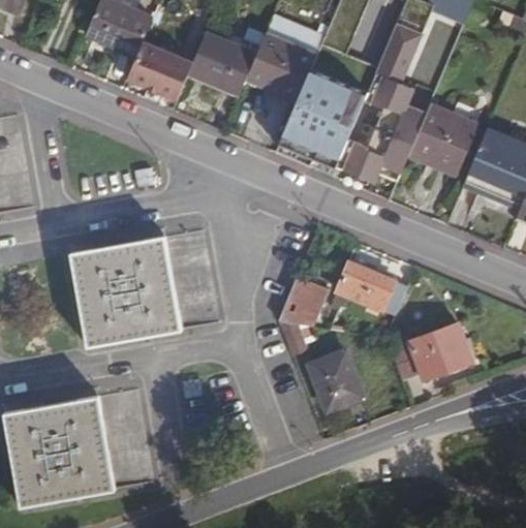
[(0,0),(0,2),(20,11),(25,0),(0,0)]
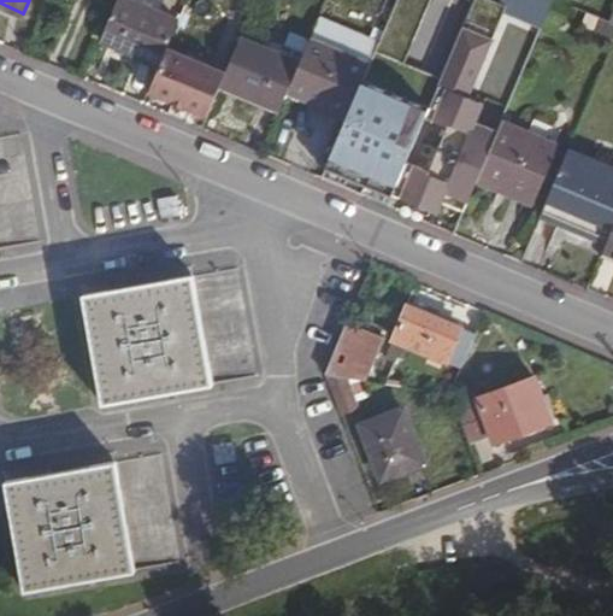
[(115,0),(100,31),(161,57),(165,46),(180,13),(147,0),(115,0)]
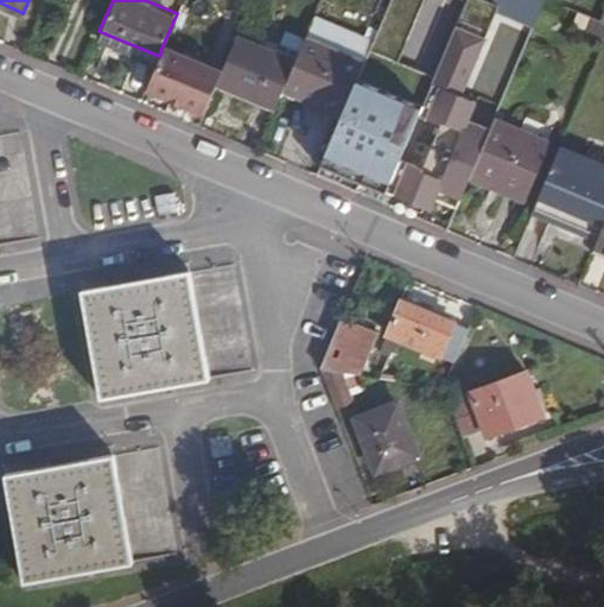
[(388,0),(372,39),(355,78),(420,106),(432,77),(396,62),(421,0),(388,0)]
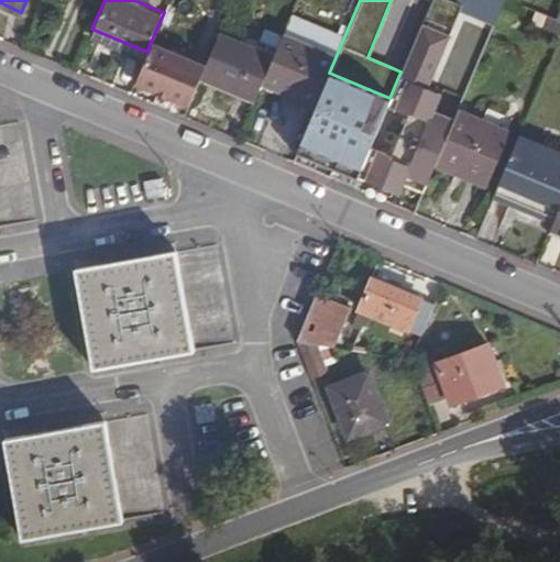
[(344,36),(292,14),(273,59),(264,81),(317,103),(329,73),(344,36)]
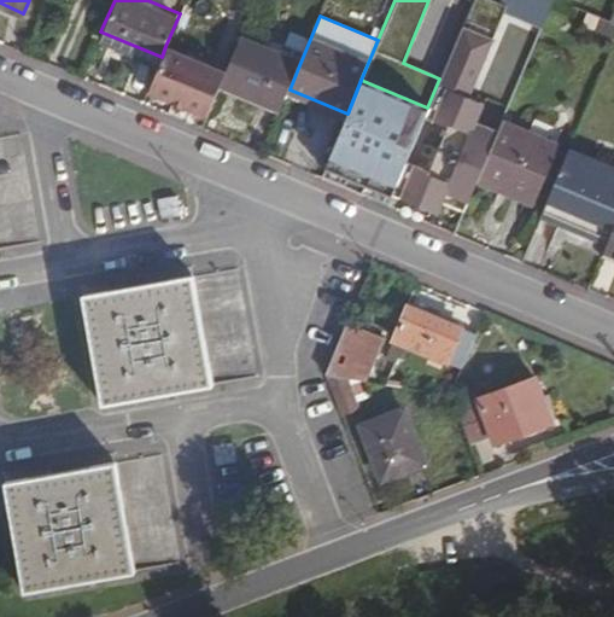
[(491,38),(462,25),(439,79),(427,108),(424,115),(449,124),(428,170),(404,161),(391,192),(437,211),(445,191),(468,201),(478,176),(497,131),(474,121),(481,102),(467,95),(491,38)]
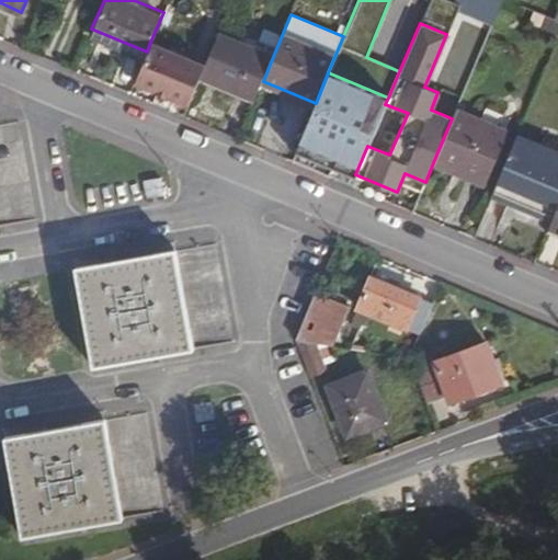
[(197,79),(254,102),(263,81),(272,59),(216,36),(205,64),(197,79)]
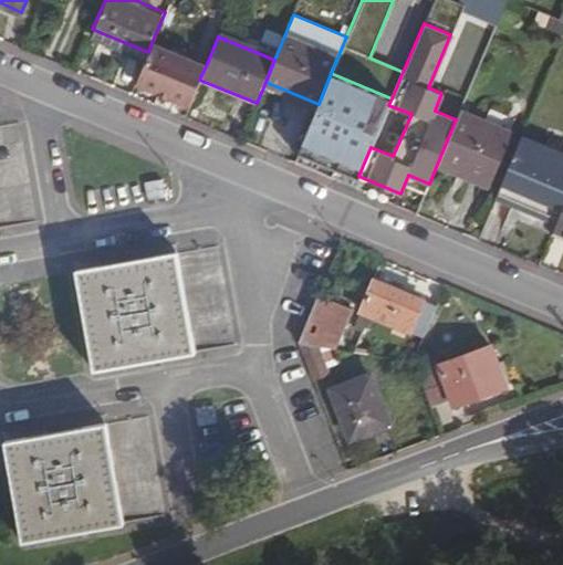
[(207,64),(152,42),(148,52),(135,82),(189,104),(197,85),(199,80),(207,64)]
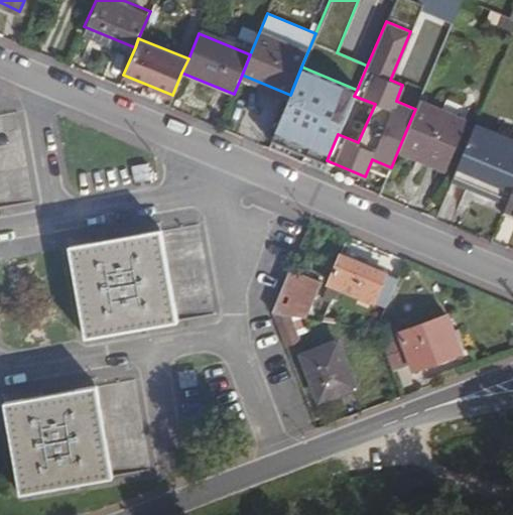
[(357,90),(301,67),(290,95),(272,136),(327,160),(338,134),(354,96),(357,90)]
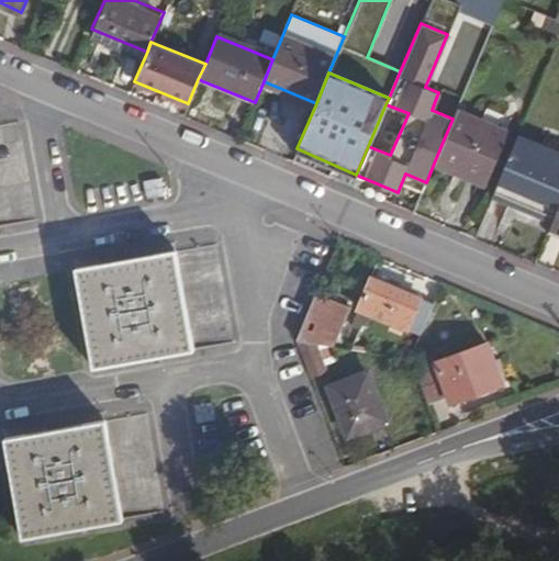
[(196,85),(252,109),(255,102),(198,79),(196,85)]
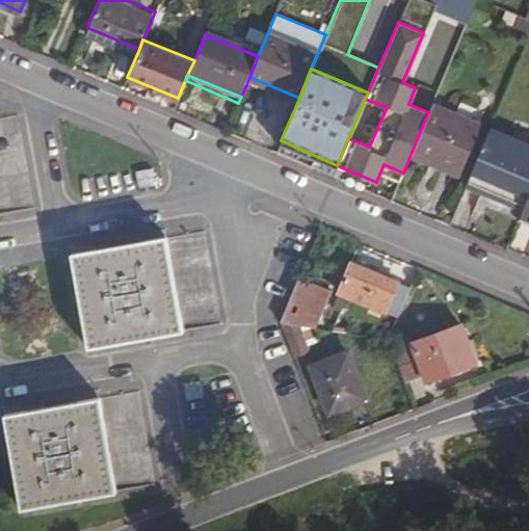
[(474,126),(429,108),(428,112),(412,152),(456,170),(474,126)]
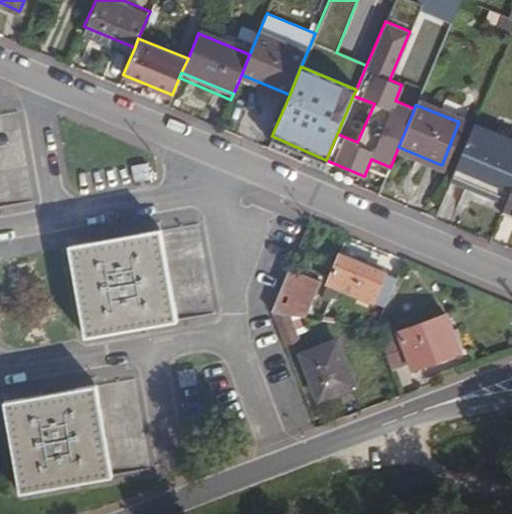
[(511,141),(474,124),(452,174),(508,198),(511,189),(511,141)]
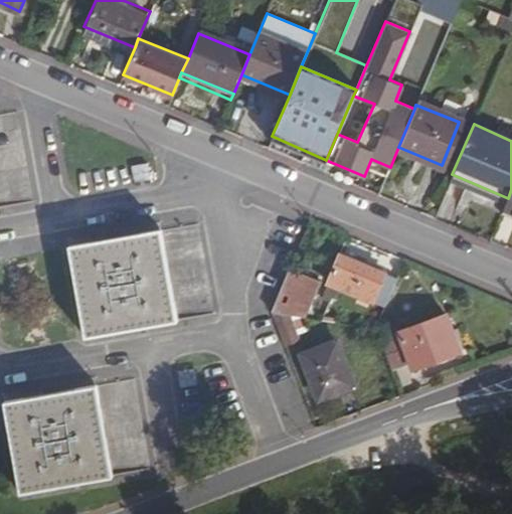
[(454,218),(472,188),(461,181),(442,212),(454,218)]
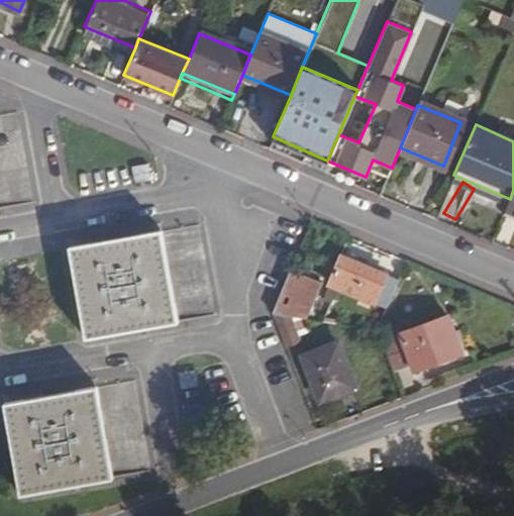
[(178,320),(160,231),(70,247),(87,338),(178,320)]
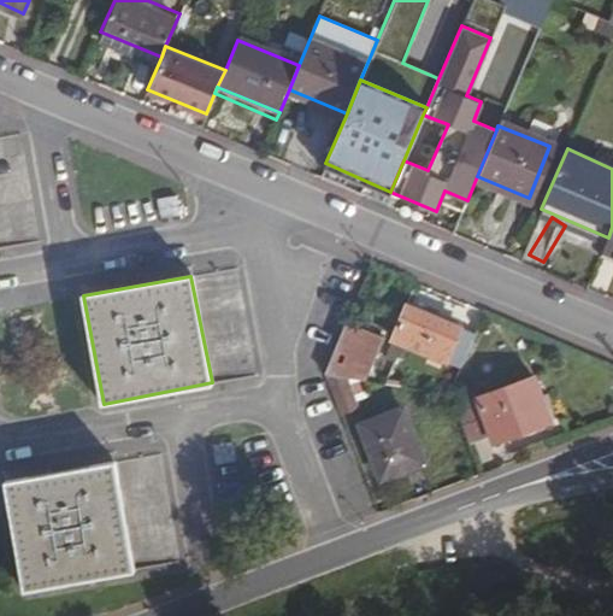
[(461,327),(407,304),(393,339),(447,361),(461,327)]
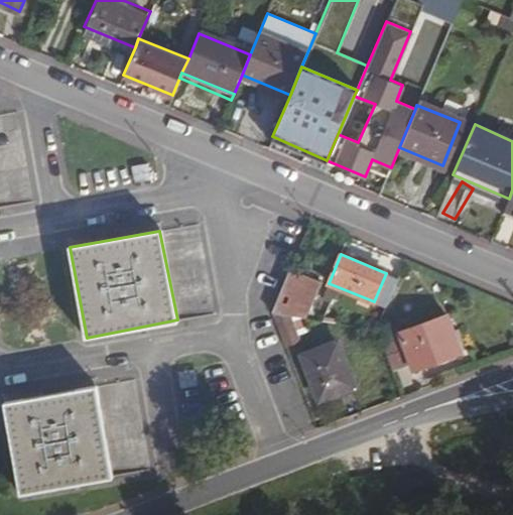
[(318,280),(290,267),(272,309),(304,315),(318,280)]
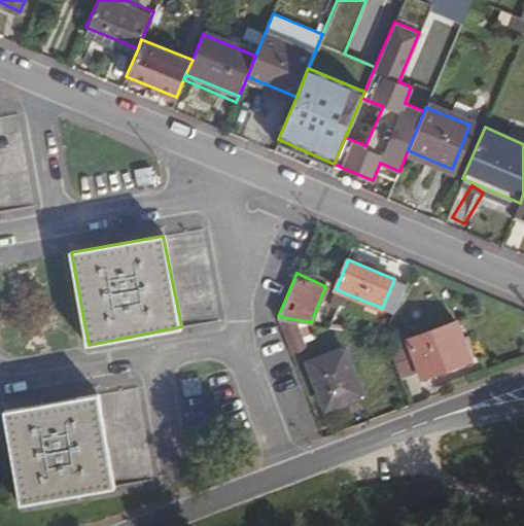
[(423,376),(469,358),(456,320),(410,336),(423,376)]
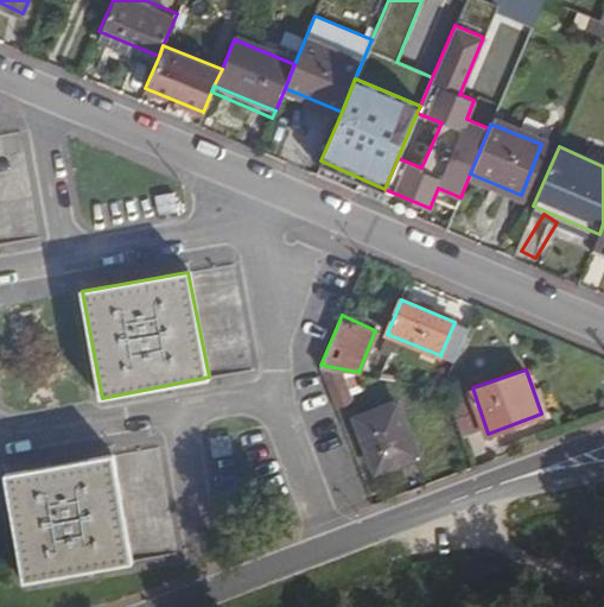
[(455,389),(461,373),(452,371),(446,385),(455,389)]
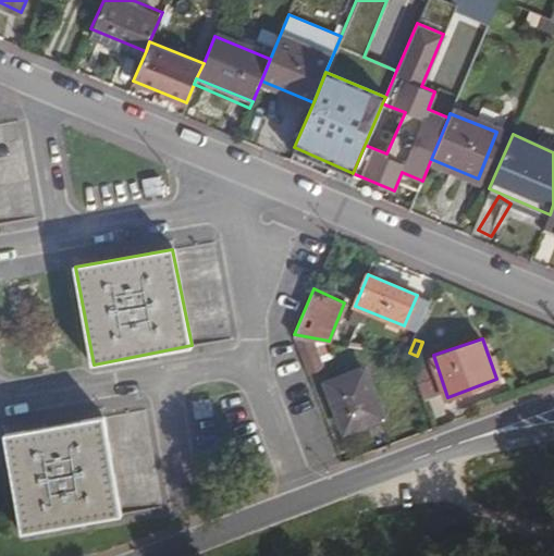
[(380,416),(361,368),(325,381),(344,429),(380,416)]
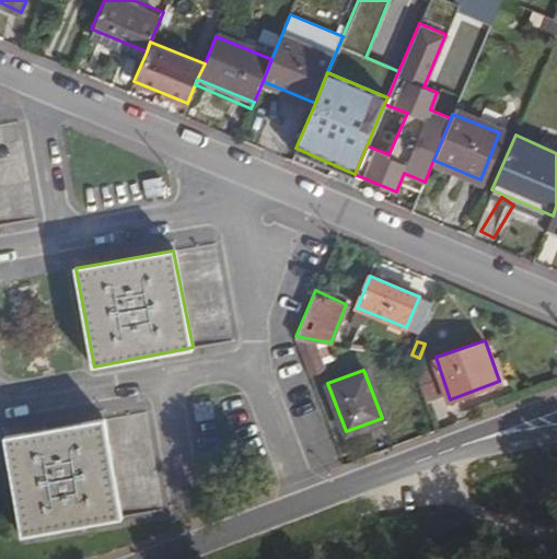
[(104,419),(6,438),(23,535),(122,515),(104,419)]
